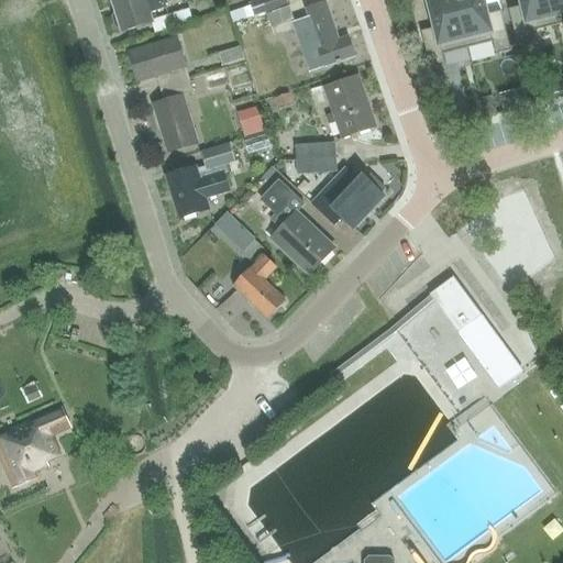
[(112,0),(117,13),(113,13),(112,17),(114,28),(118,29),(121,28),(122,31),(151,22),(151,21),(148,13),(166,8),(164,1),(167,0),(112,0)]
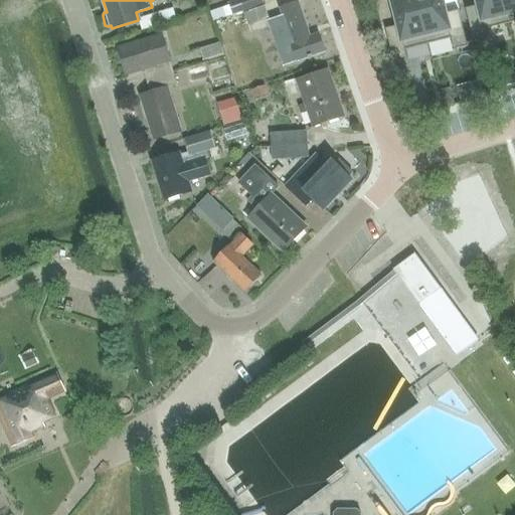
[(233,16),(265,4),(262,0),(237,0),(229,3),(233,16)]
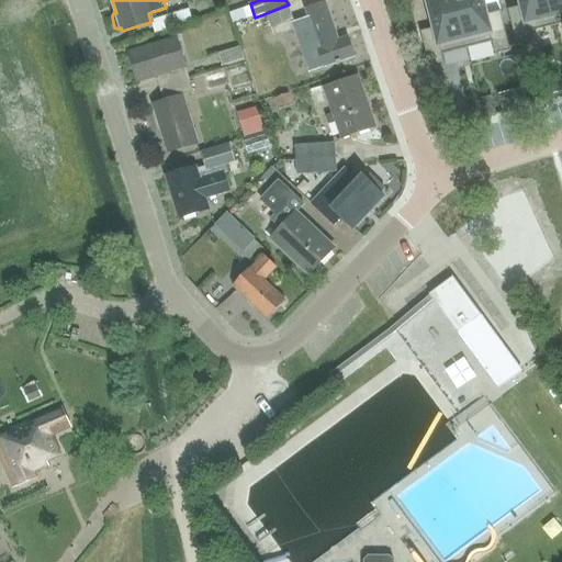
[(454,0),(426,0),(434,29),(420,32),(430,68),(445,65),(442,55),(468,48),(454,0)]
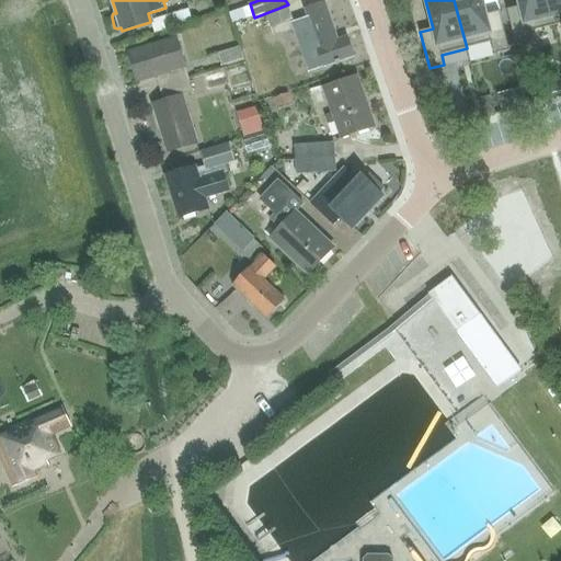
[(482,0),(454,0),(467,48),(491,42),(494,54),(510,50),(500,12),(487,15),(482,0)]
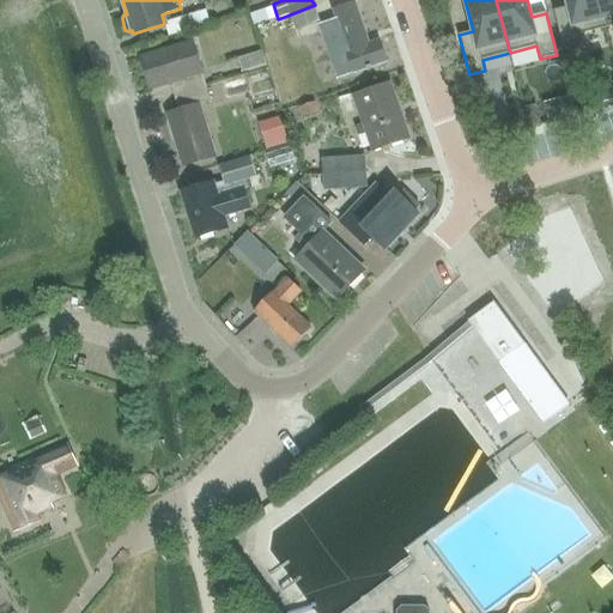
[(605,29),(596,0),(566,0),(569,7),(554,11),(563,46),(580,41),(578,35),(605,29)]
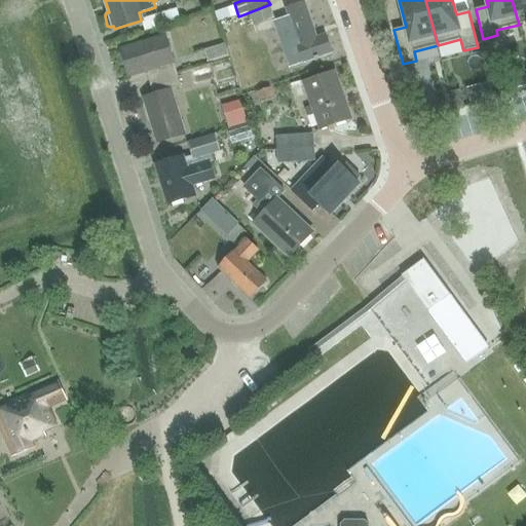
[(525,0),(512,0),(519,25),(525,23),(525,0)]
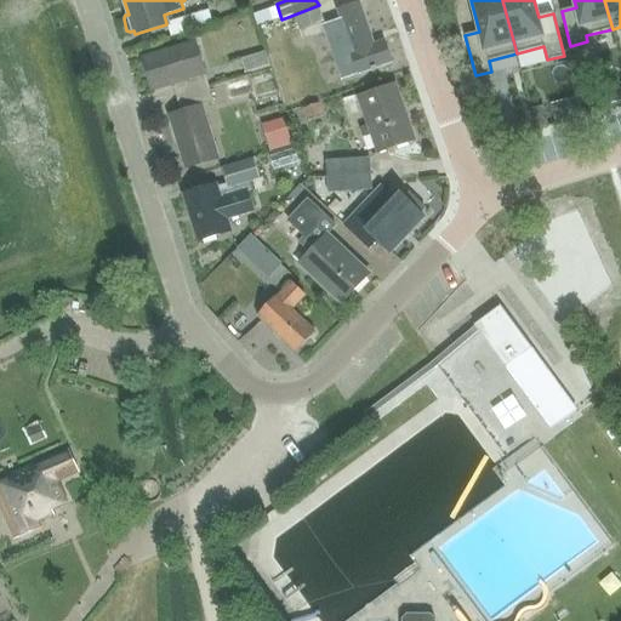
[(340,11),(348,34),(334,39),(340,57),(351,53),(358,74),(392,62),(383,40),(374,44),(359,4),(340,11)]
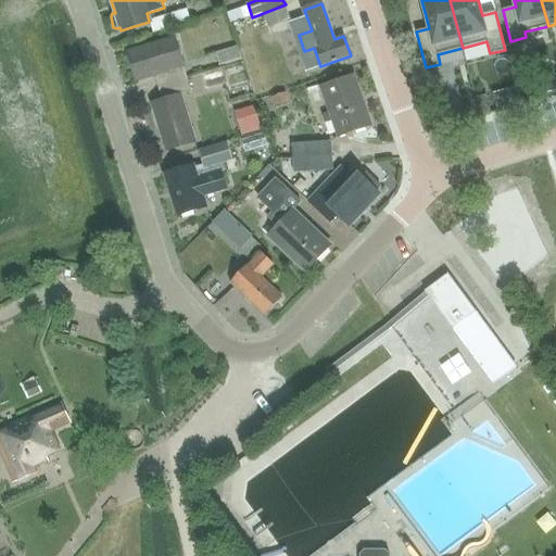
[(252,16),(248,5),(242,8),(227,13),(230,23),(247,17),(252,16)]
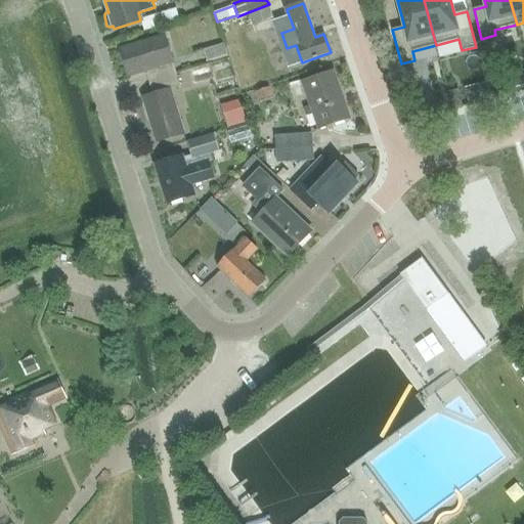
[(255,34),(276,27),(269,6),(249,13),(255,34)]
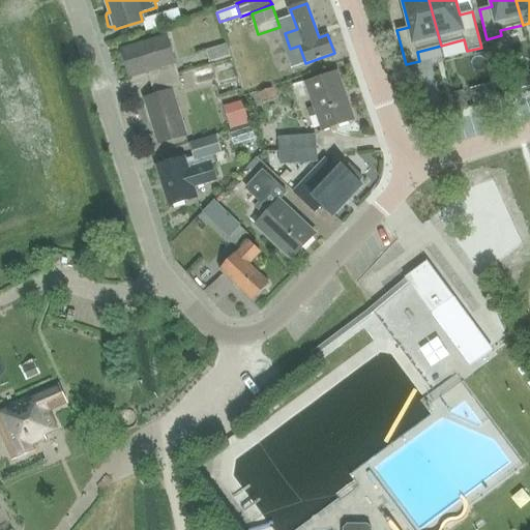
[(178,22),(175,8),(142,20),(142,21),(146,32),(178,22)]
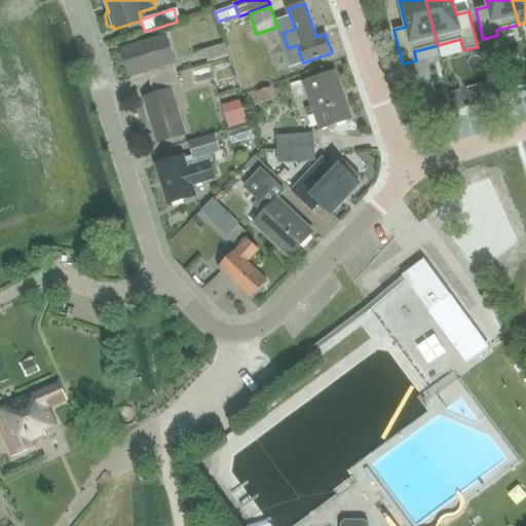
[(177,72),(166,37),(121,50),(128,77),(147,72),(149,80),(177,72)]
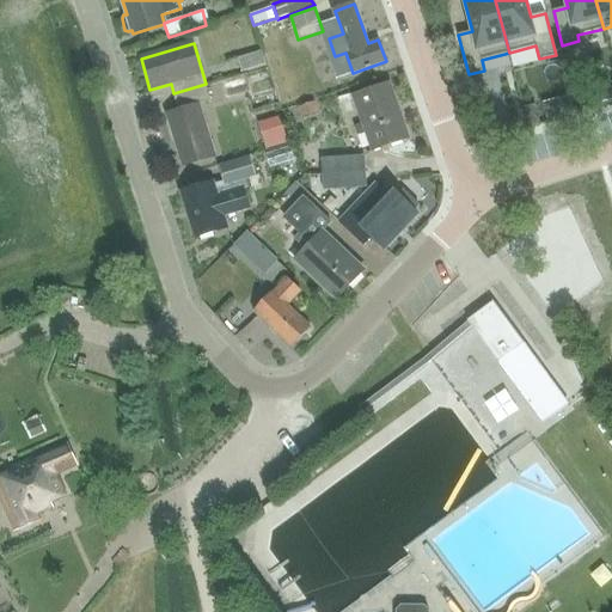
[(243,72),(265,65),(261,50),(238,57),(243,72)]
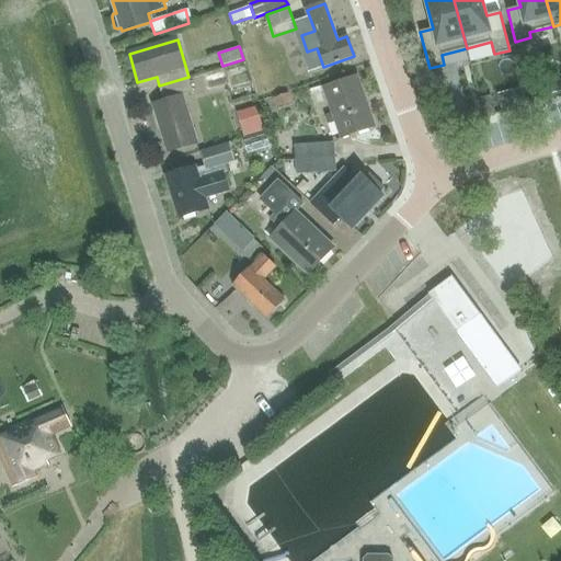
[(243,61),(199,75),(204,90),(248,76),(243,61)]
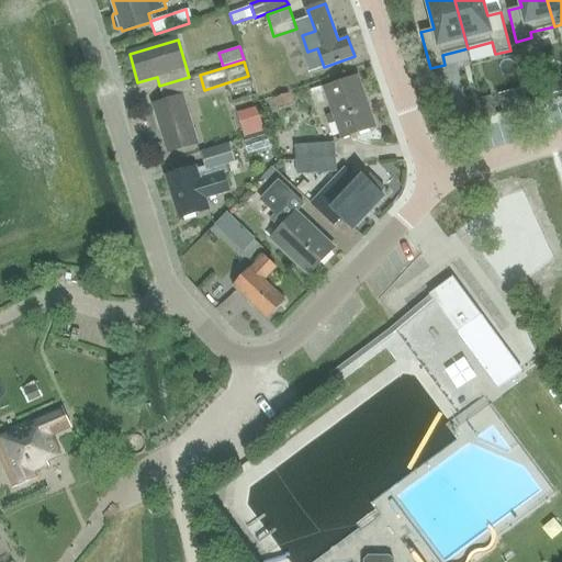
[(189,77),(159,86),(165,102),(154,105),(168,154),(198,145),(182,97),(193,93),(189,77)]
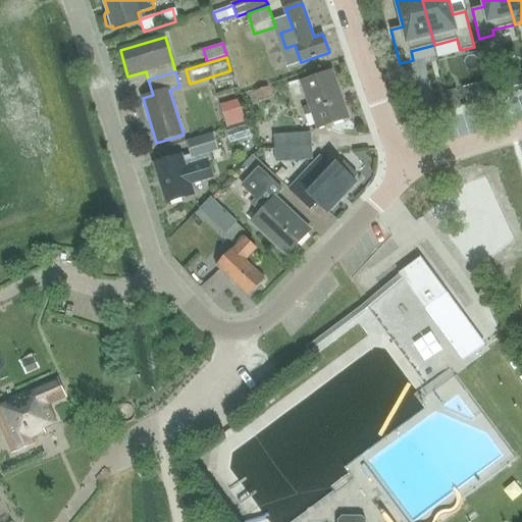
[(301,83),(309,105),(302,108),(305,115),(311,113),(316,127),(346,117),(330,73),(301,83)]
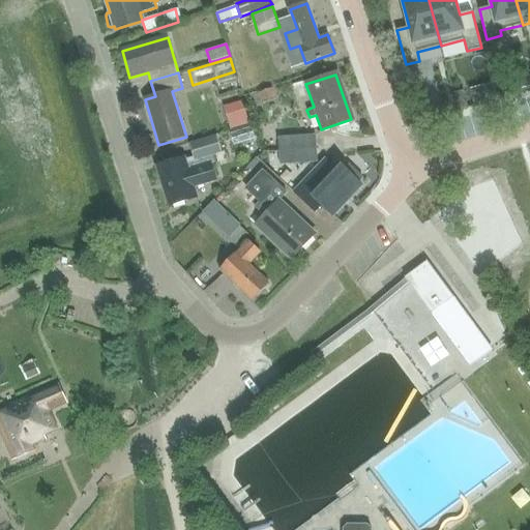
[(258,93),(261,104),(276,98),(273,88),(258,93)]
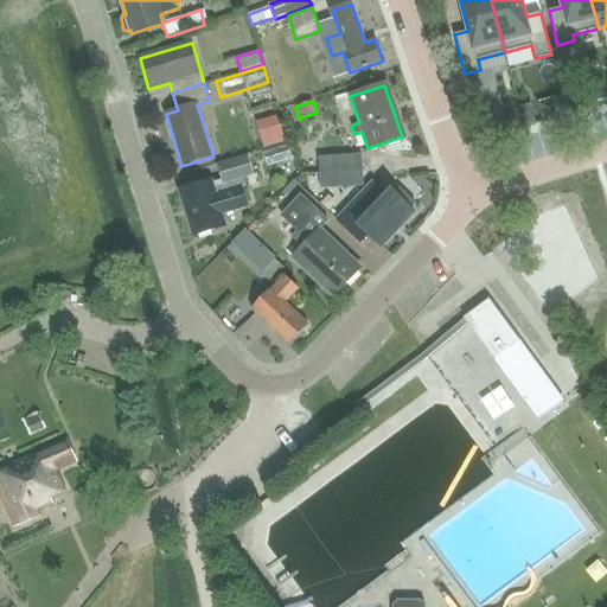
[(286,142),(279,115),(256,122),(263,148),(286,142)]
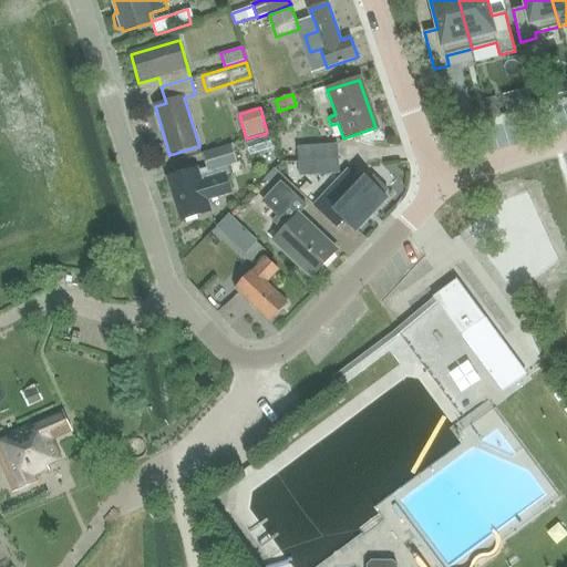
[(212,210),(209,200),(234,194),(227,174),(229,174),(227,166),(238,162),(233,144),(203,154),(207,168),(199,171),(198,167),(167,177),(181,220),(212,210)]
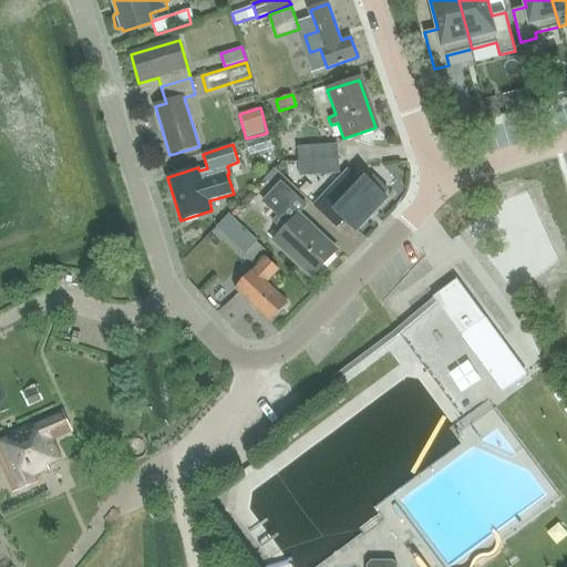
[(298,147),(299,162),(339,158),(338,144),(298,147)]
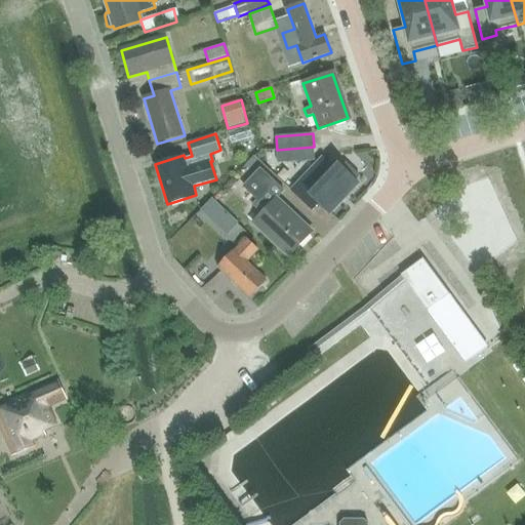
[(315,161),(314,147),(277,150),(278,163),(315,161)]
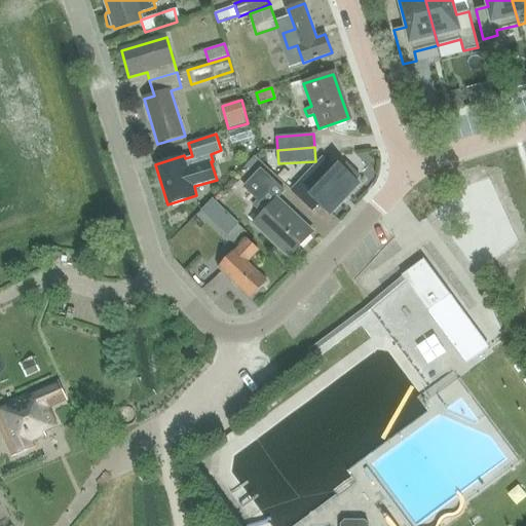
[(334,168),(323,158),(292,191),(313,212),(320,204),(330,214),(345,197),(346,198),(360,184),(355,180),(360,176),(346,163),(342,167),(338,164),(334,168)]
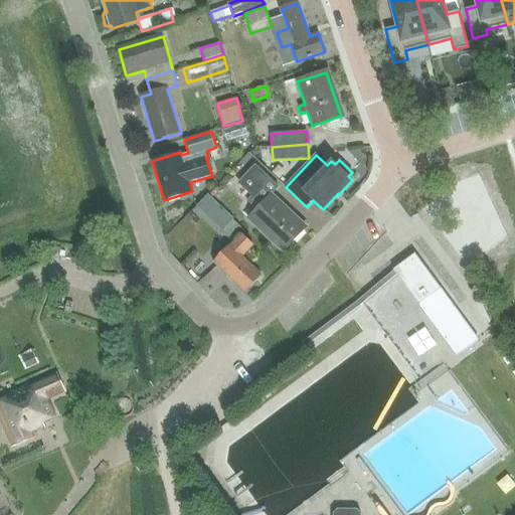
[(279,187),(255,165),(238,183),(252,196),(247,201),(255,208),(247,217),(284,252),(307,228),(272,194),(279,187)]
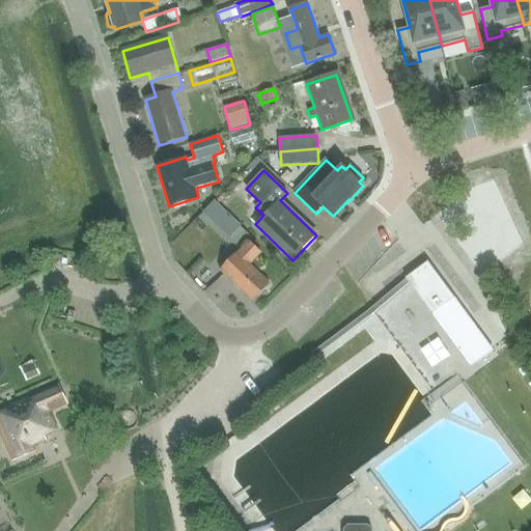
[(251,242),(243,250),(223,271),(254,301),(270,284),(250,266),(262,253),(251,242)]
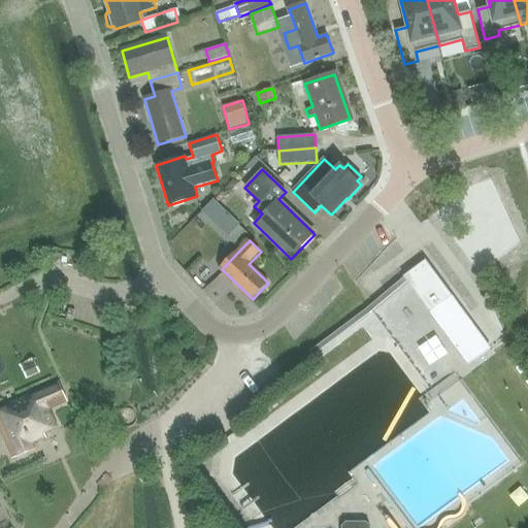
[(488,343),(453,295),(426,260),(408,274),(434,309),(435,308),(470,356),(488,343)]
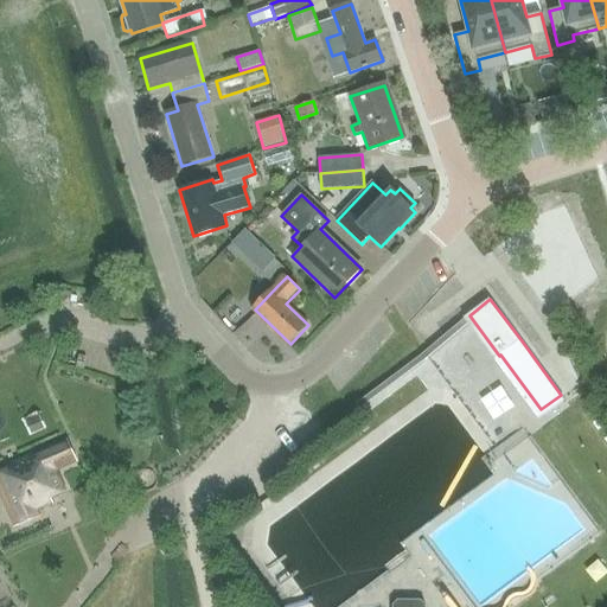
[(427,358),(423,355),(357,404),(359,408),(427,358)]
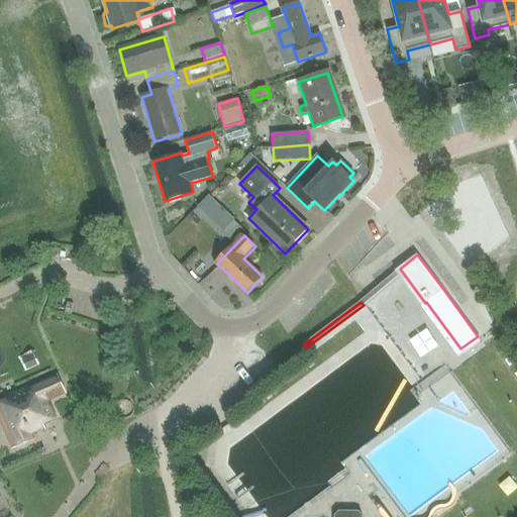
[(66,394),(58,375),(0,401),(0,420),(12,449),(17,447),(35,440),(32,435),(45,429),(43,425),(57,420),(48,401),(66,394)]
